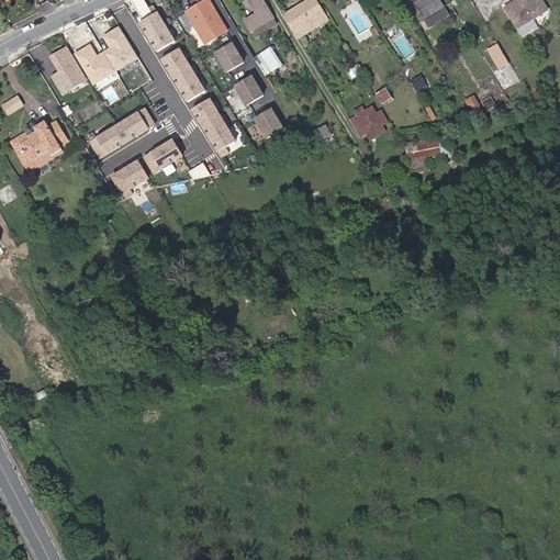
[(194,20),(192,22),(203,41),(224,28),(206,0),(200,0),(187,8),(194,20)]
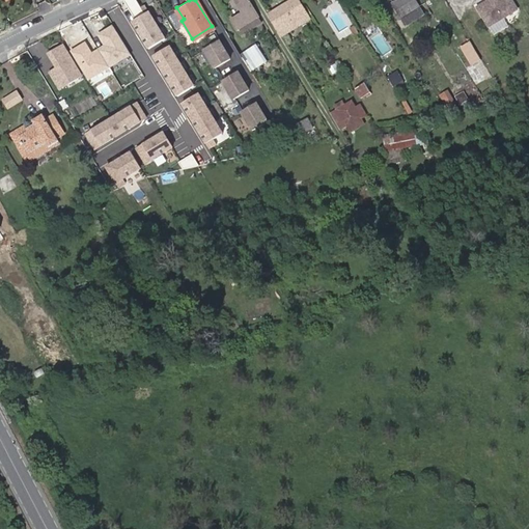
[(233,0),(242,11),(230,18),(235,27),(240,26),(243,31),(261,20),(248,0),(233,0)]
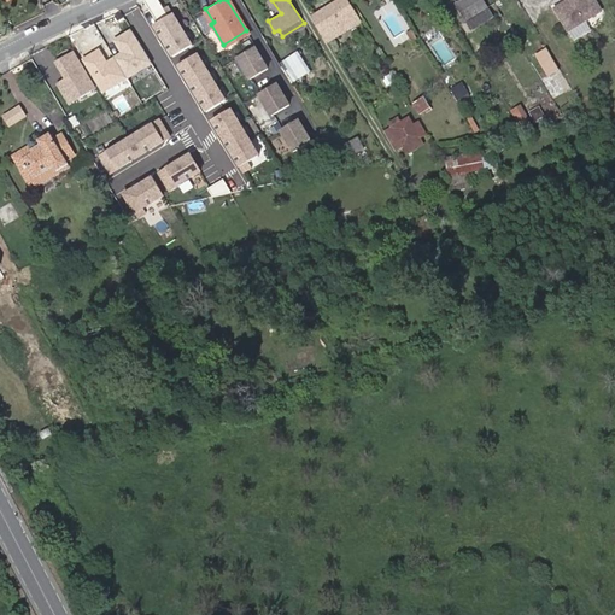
[(334,0),(310,15),(324,39),(339,30),(335,24),(349,16),(352,22),(358,19),(346,0),(334,0)]
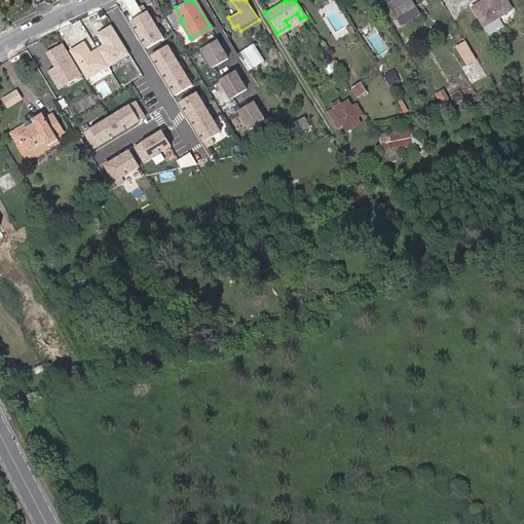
[(387,0),(396,14),(412,4),(409,0),(387,0)]
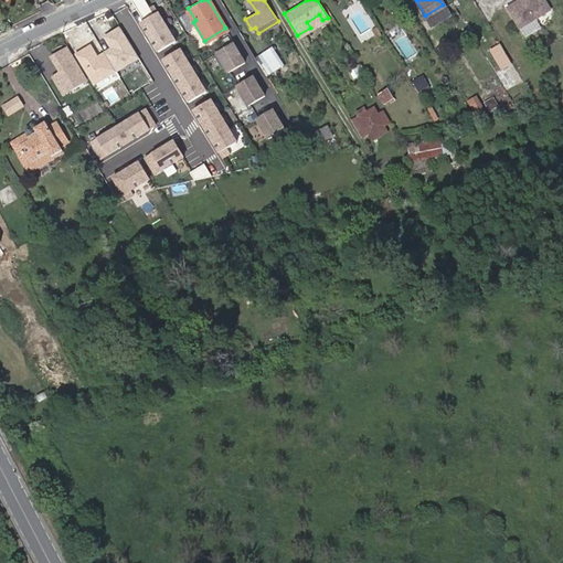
[(506,34),(543,12),(535,0),(513,0),(494,12),(506,34)]
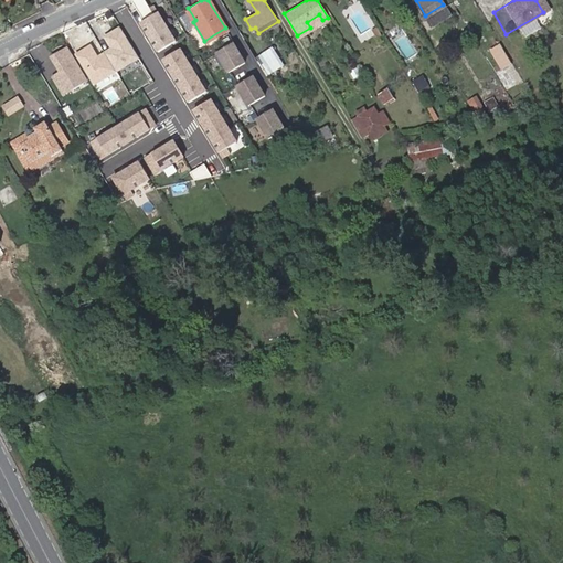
[(535,0),(543,12),(550,8),(545,0),(535,0)]
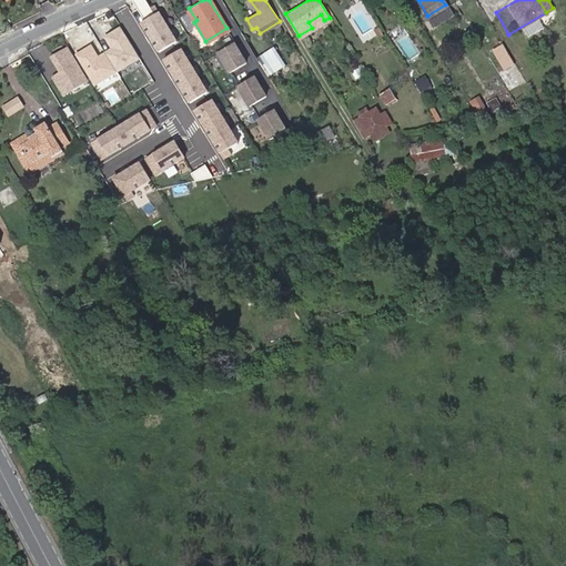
[(187,9),(194,22),(196,20),(189,8),(187,9)]
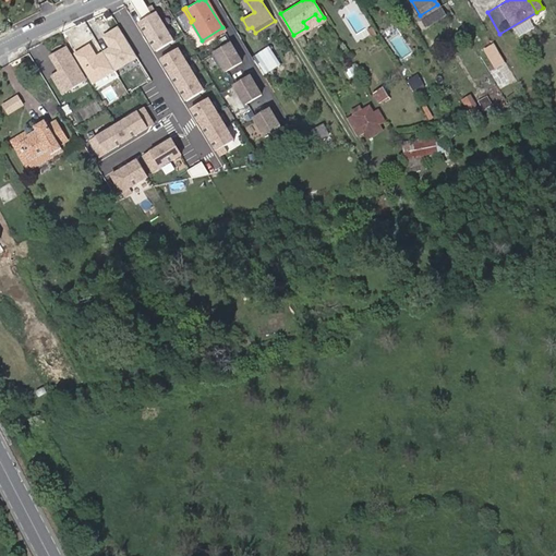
[(154,11),(137,22),(155,49),(172,38),(154,11)]
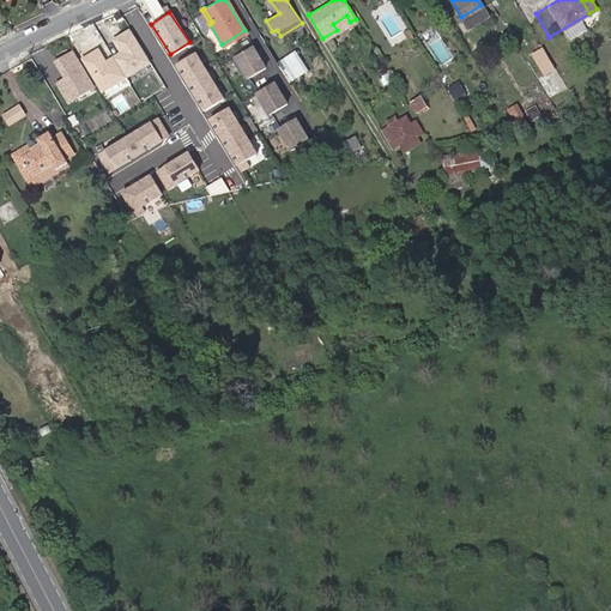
[(337,30),(350,22),(346,16),(333,24),(337,30)]
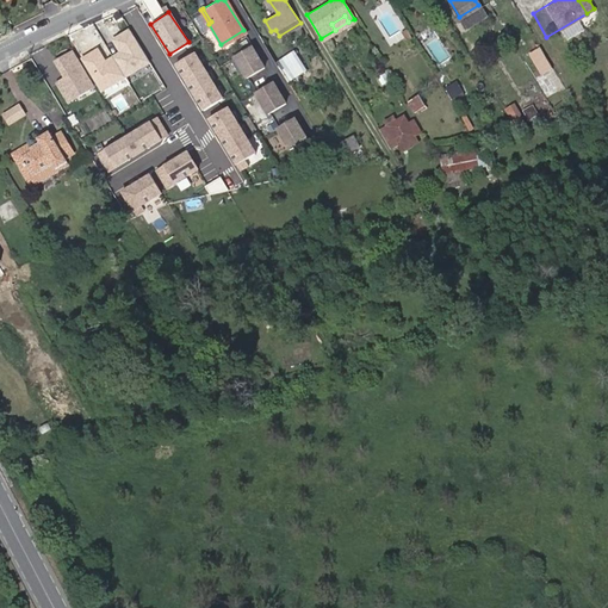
[(97,45),(79,57),(99,91),(148,61),(128,28),(110,38),(118,50),(104,59),(97,45)]
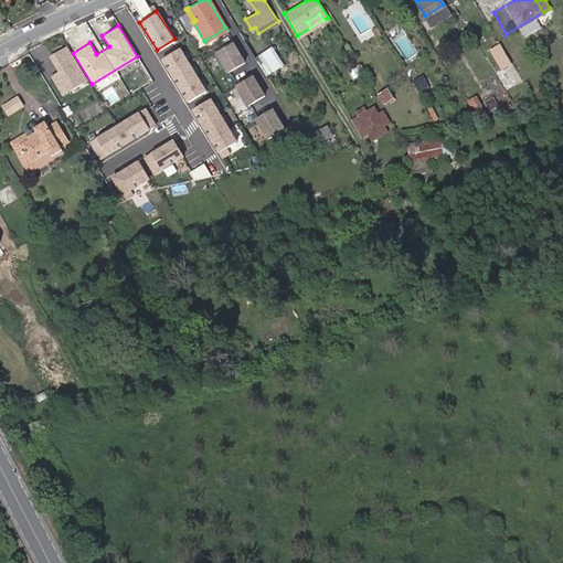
[(243,61),(232,42),(215,51),(226,71),(243,61)]
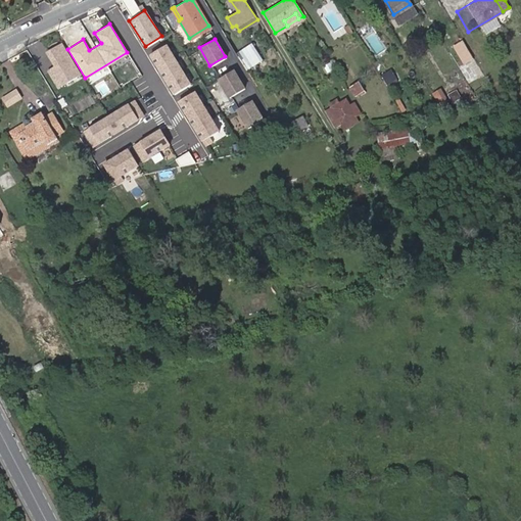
[(61,42),(47,50),(55,64),(48,68),(58,85),(79,73),(61,42)]
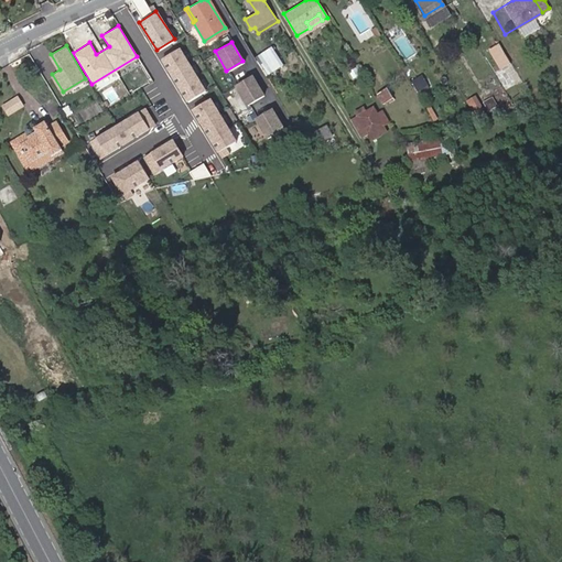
[(206,88),(180,47),(162,58),(190,99),(206,88)]
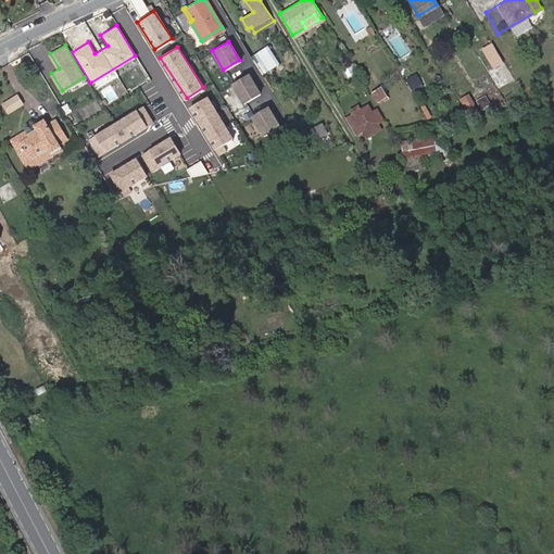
[(251,58),(260,73),(272,65),(263,50),(262,47),(250,54),(251,58)]
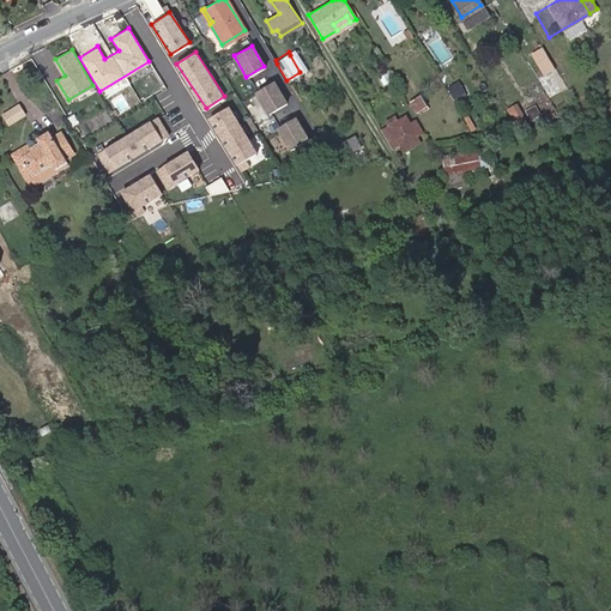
[(285,102),(273,82),(255,92),(267,113),(285,102)]
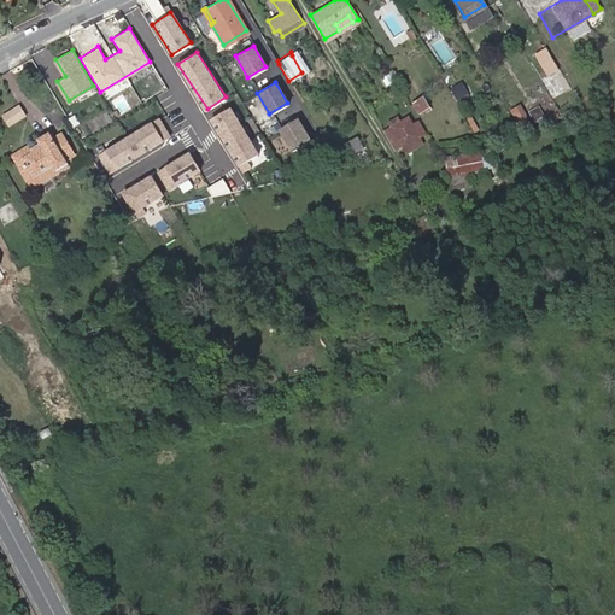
[(411,100),(417,111),(429,104),(423,93),(411,100)]
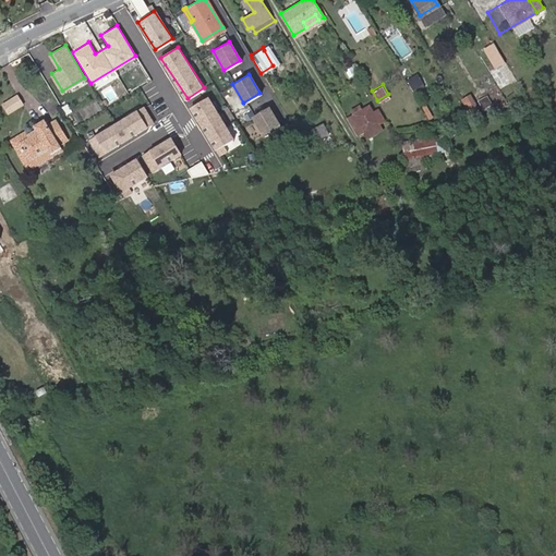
[(374,101),(374,103),(377,100),(372,91),(369,92),(372,97),(372,98),(374,100),(374,101)]
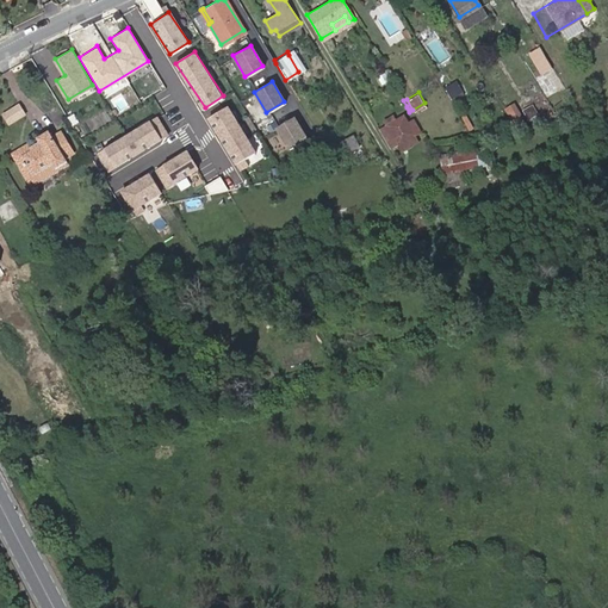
[(503,109),(515,129),(527,126),(513,103),(503,109)]
